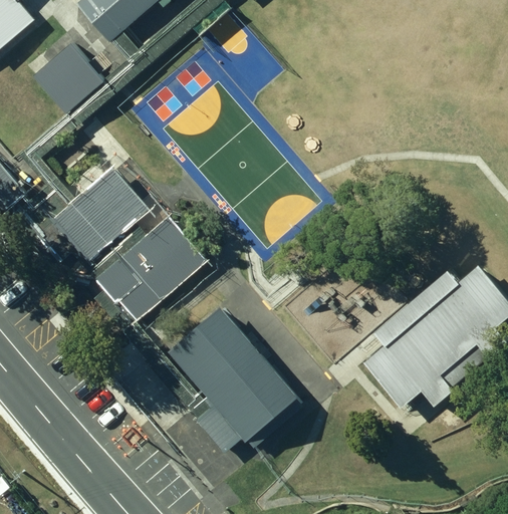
[(0,43),(28,19),(12,0),(0,0),(0,43)]
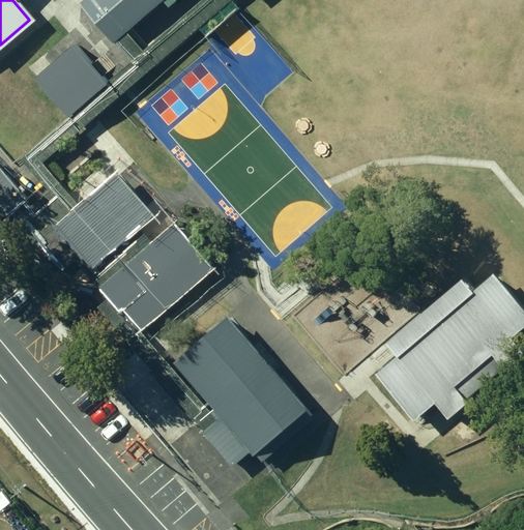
[(85,0),(80,5),(113,45),(165,0),(85,0)]
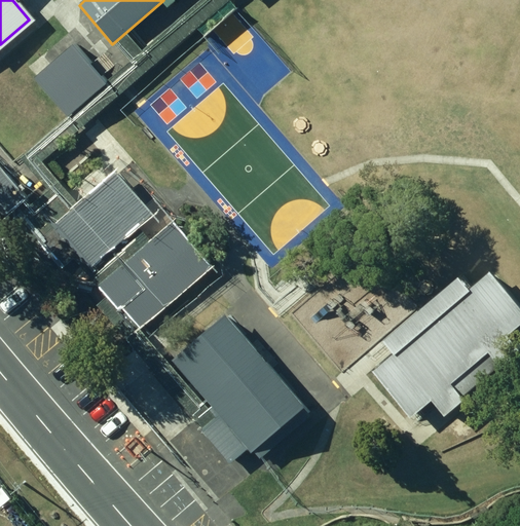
[(30,78),(64,116),(105,80),(71,41),(30,78)]
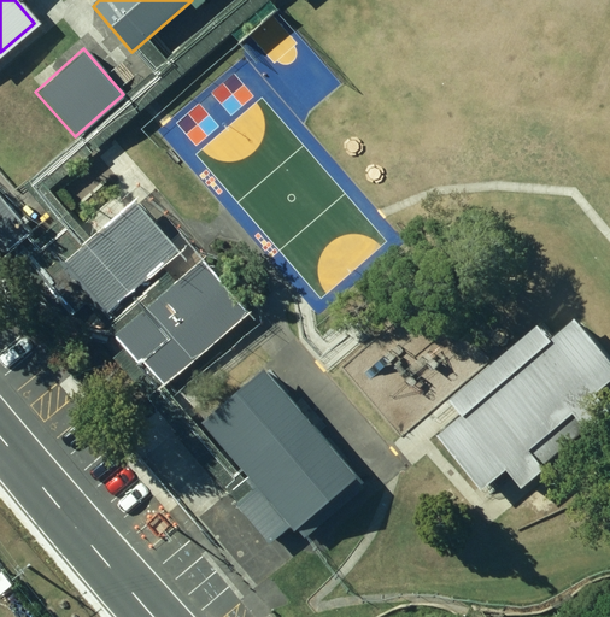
[(89,301),(163,387),(247,315),(203,262),(175,286),(160,269),(180,253),(136,204),(91,244),(69,217),(36,245),(0,201),(0,245),(65,322),(89,301)]
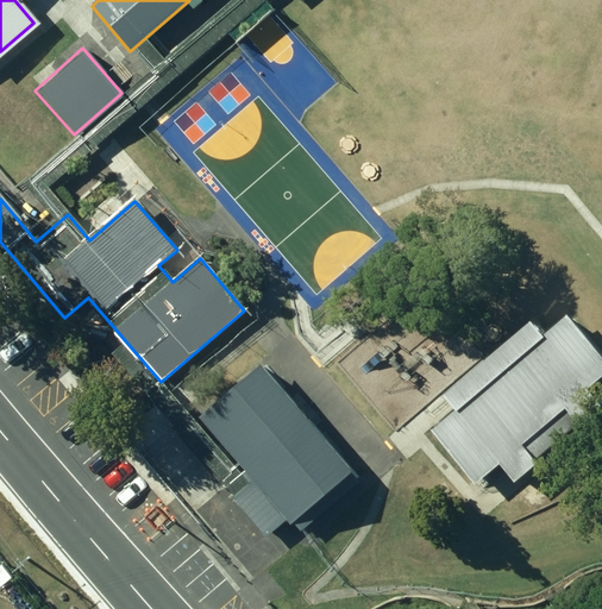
[(601,355),(565,309),(427,422),(476,482),(601,378),(601,355)]
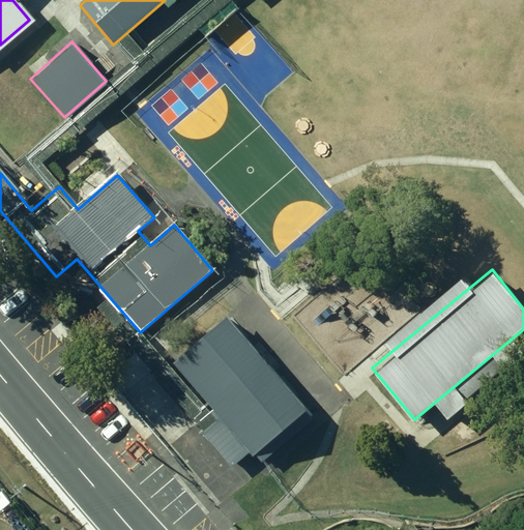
[(176,367),(260,463),(315,416),(230,320),(176,367)]
